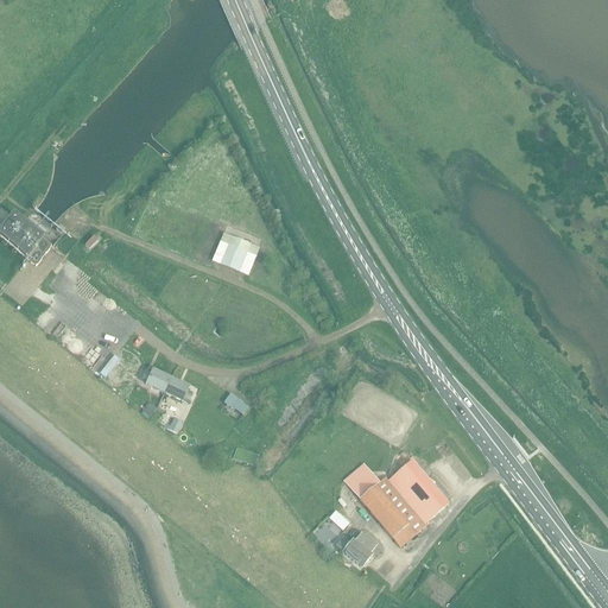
[(45,253),(50,247),(14,217),(0,233),(0,236),(26,259),(25,261),(32,268),(35,266),(40,259),(42,261),(48,254),(45,253)]
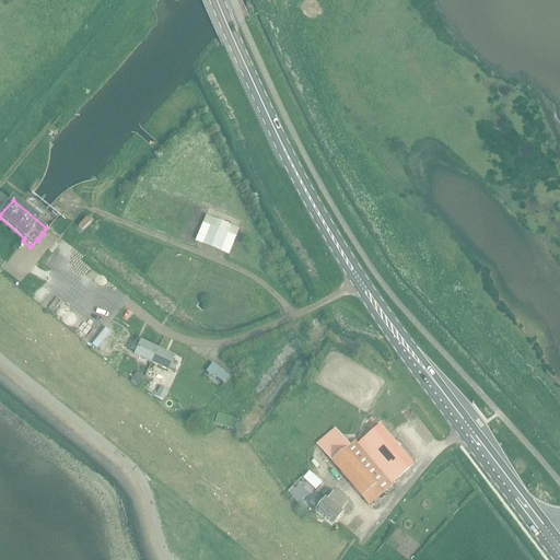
[(196,241),(226,253),(236,230),(206,217),(196,241)]
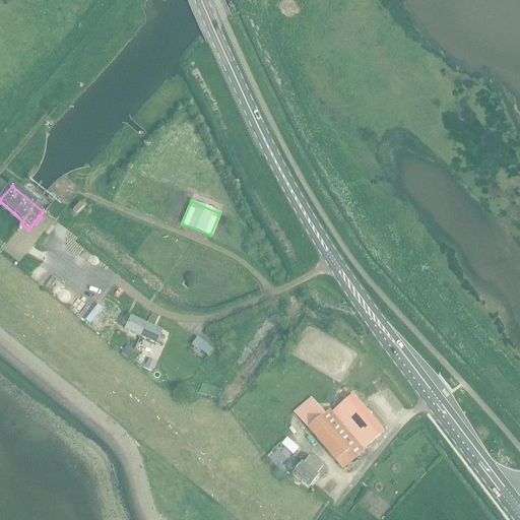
[(72,210),(76,213),(83,206),(79,202),(72,210)]
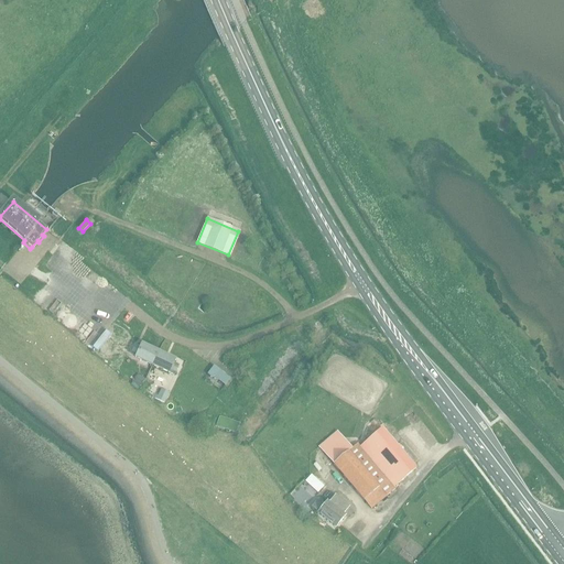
[(30,249),(26,255),(38,262),(41,257),(30,249)]
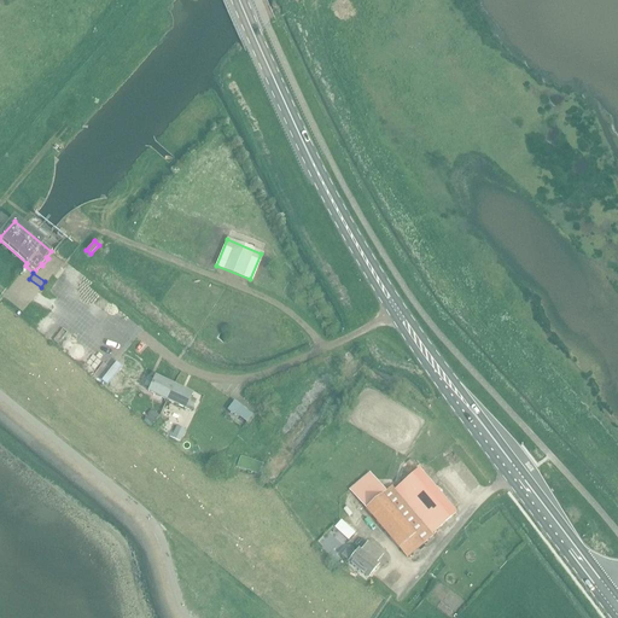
[(167,401),(173,386),(153,378),(152,382),(147,379),(144,385),(150,388),(147,391),(167,401)]
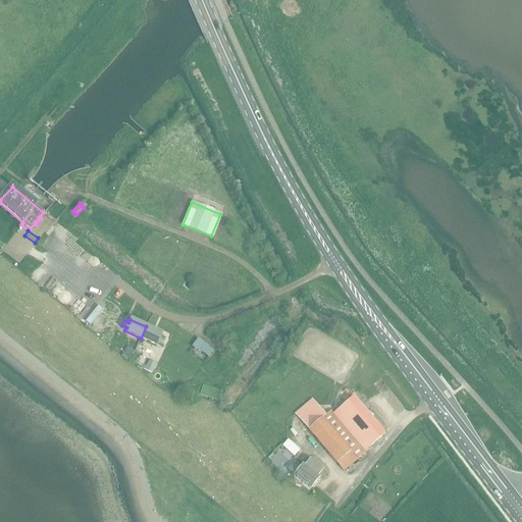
[(146,326),(141,338),(156,346),(158,343),(162,345),(164,340),(160,336),(161,333),(146,326)]
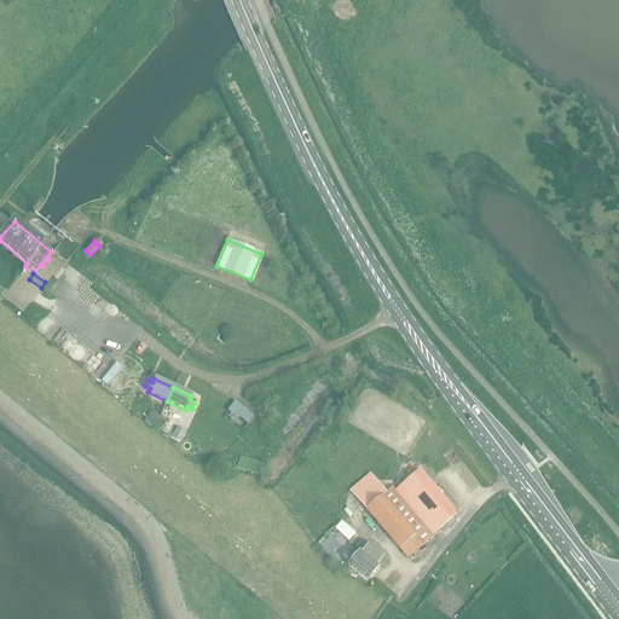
[(229,410),(246,423),(252,416),(233,403),(229,410)]
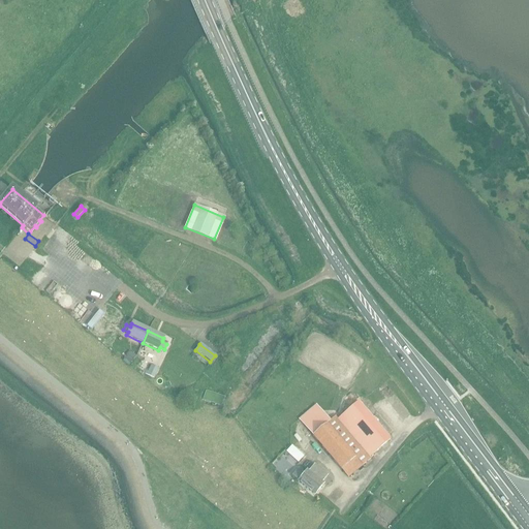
[(122,361),(128,366),(135,356),(129,351),(122,361)]
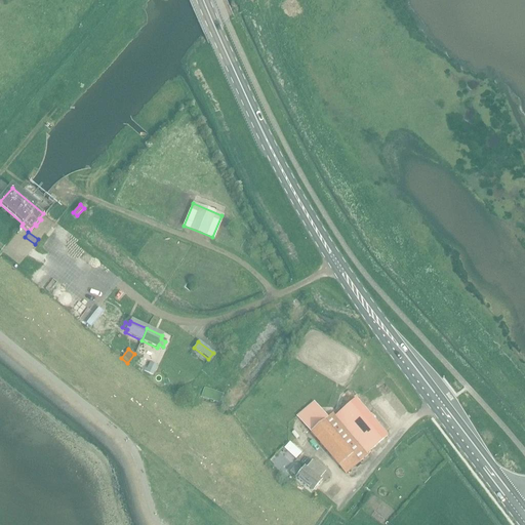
[(145,371),(153,375),(157,366),(150,362),(145,371)]
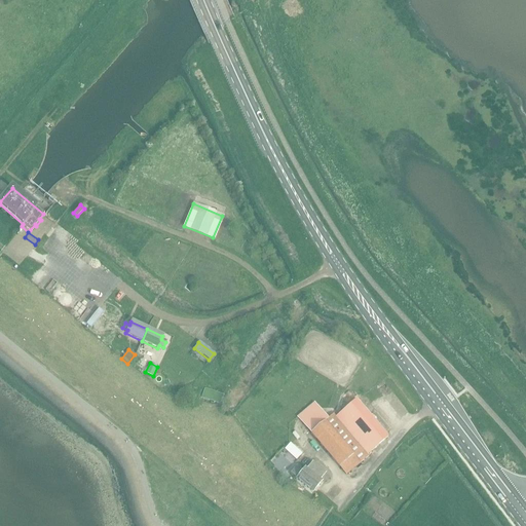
[(366,454),(386,437),(354,399),(334,416),(332,414),(327,418),(313,402),(296,416),(344,475),(367,456),(366,454)]
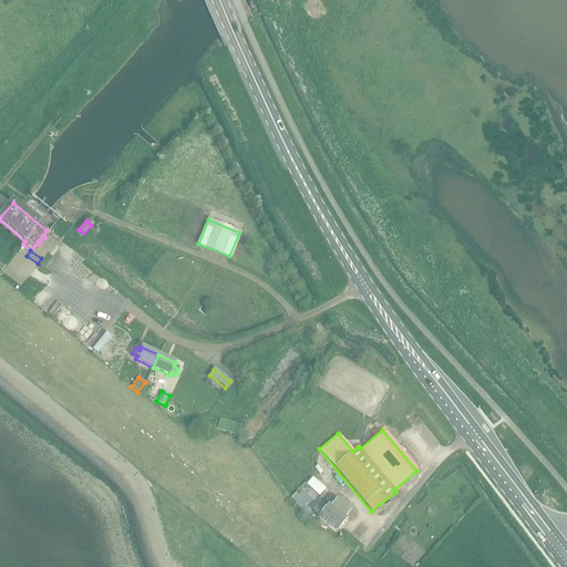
[(343,516),(349,509),(334,497),(329,505),(328,504),(325,508),(319,503),(311,512),(337,532),(347,519),(343,516)]
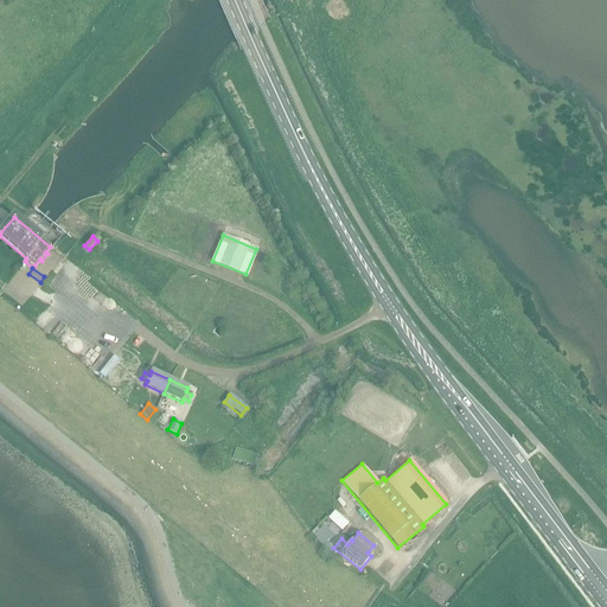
[(381,563),(385,572),(394,567),(389,560),(381,563)]
